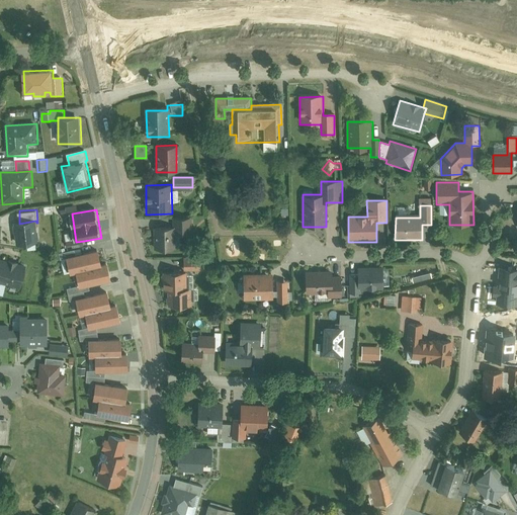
[(191,218),(174,218),(174,227),(175,235),(191,234),(191,218)]
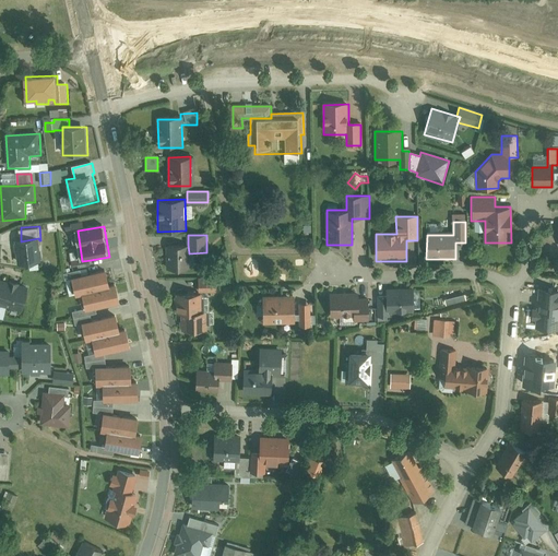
[(21,241),(16,241),(20,264),(43,261),(39,240),(38,238),(21,241)]
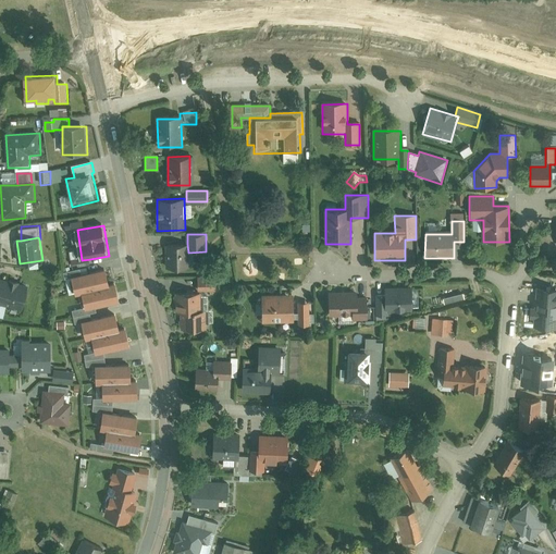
[(187,244),(167,244),(167,271),(188,271),(188,253),(187,244)]
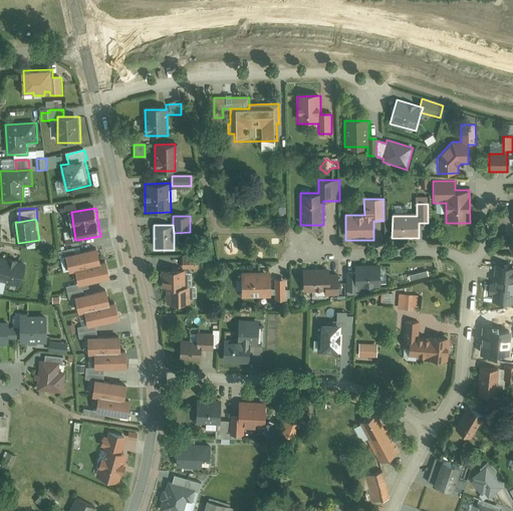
[(75,240),(67,241),(68,247),(73,246),(73,247),(84,246),(83,239),(75,240)]
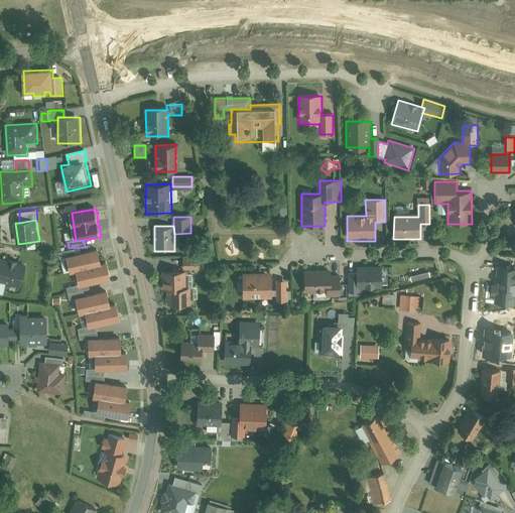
[(68,257),(76,255),(75,250),(59,254),(60,260),(69,258),(68,257)]
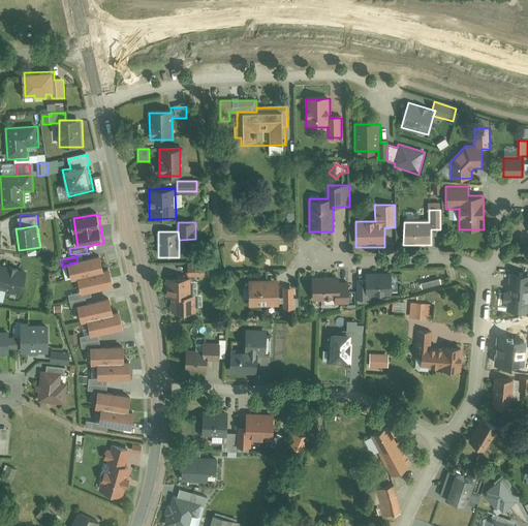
[(78,261),(69,264),(70,265),(73,280),(80,279),(83,294),(92,291),(115,286),(111,268),(105,269),(102,256),(78,261)]
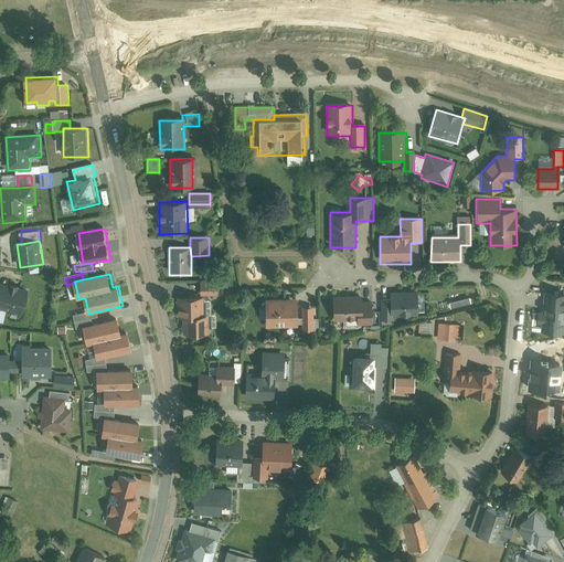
[(221,283),(200,282),(200,296),(221,297),(221,283)]
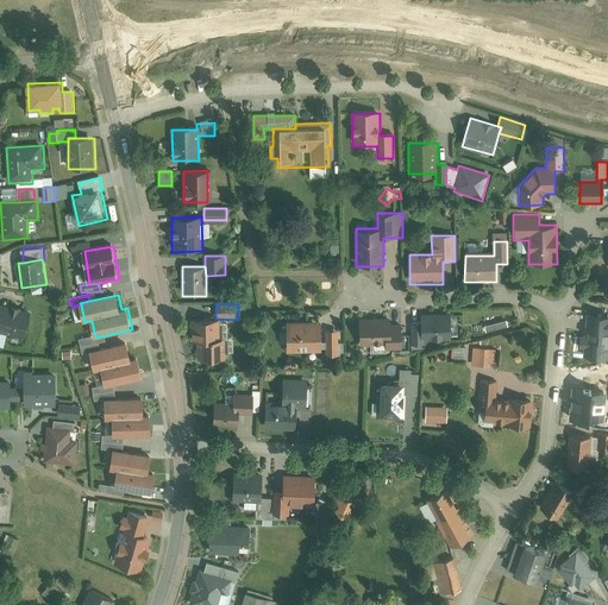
[(0,336),(0,335),(26,340),(31,314),(0,308),(0,309),(0,336)]
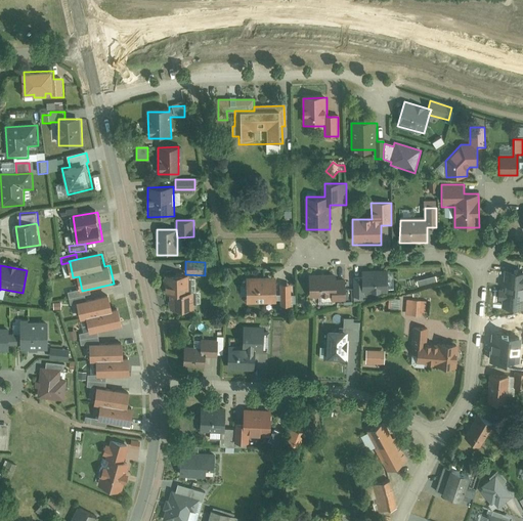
[(361,277),(354,277),(354,298),(365,298),(365,295),(388,294),(387,271),(361,272),(361,277)]
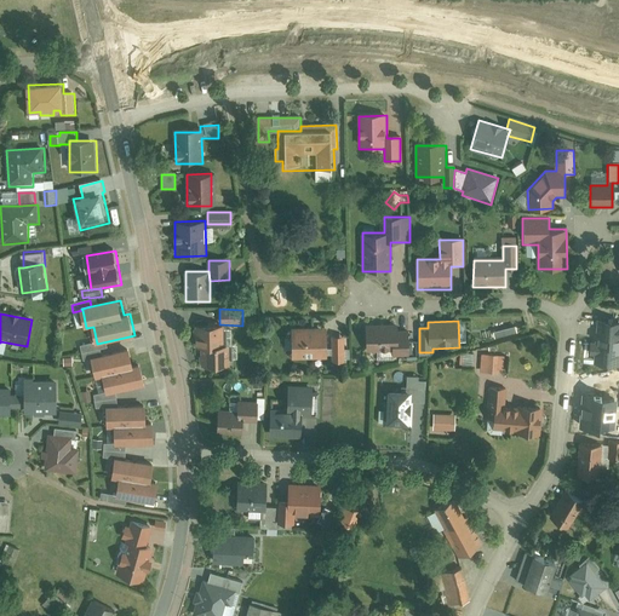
[(618,323),(597,322),(595,364),(618,366),(618,323)]
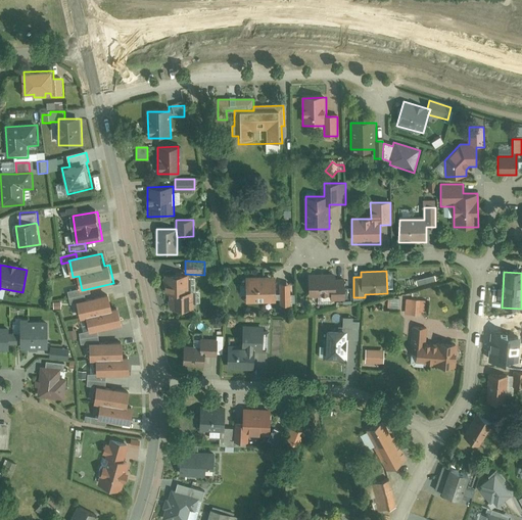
[(187,275),(164,275),(164,294),(169,294),(169,310),(193,310),(192,291),(187,291),(187,275)]
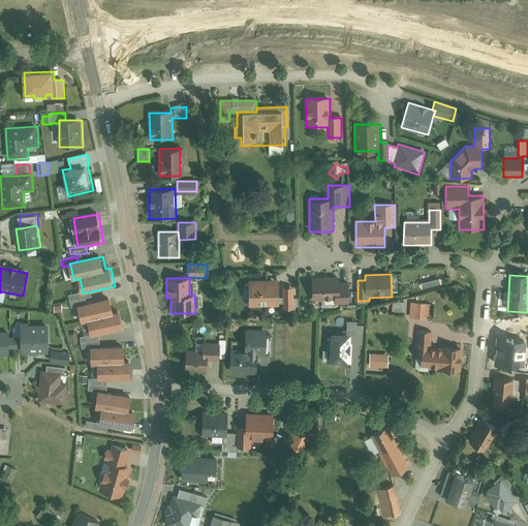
[(311,278),(311,300),(334,300),(334,304),(348,304),(348,283),(338,283),(337,278),(311,278)]
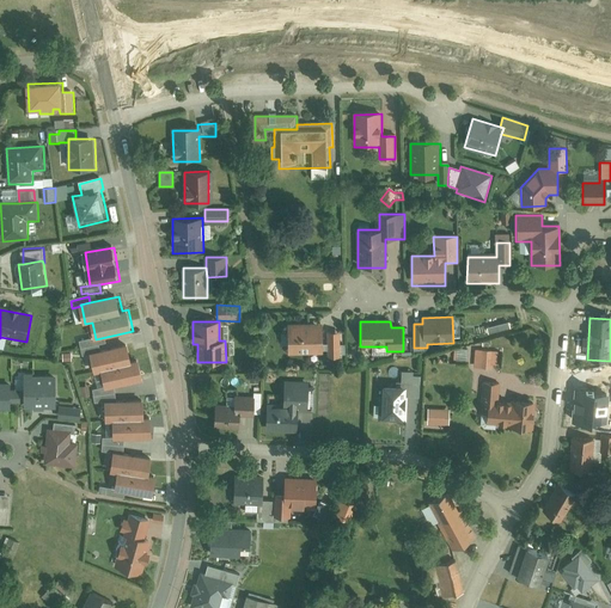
[(321,324),(287,325),(287,355),(322,354),(321,324)]
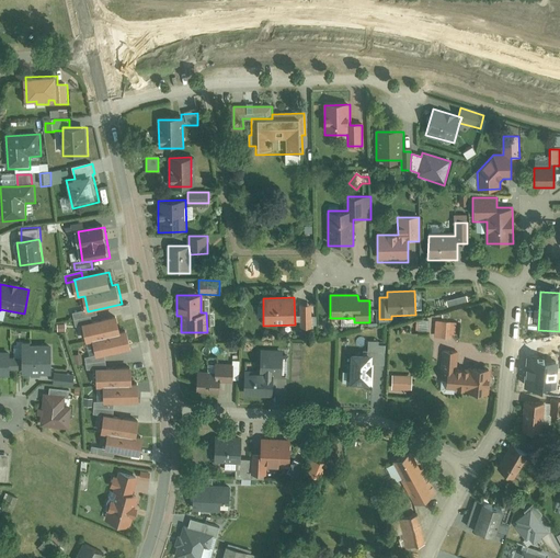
[(311,304),(299,304),(300,327),(311,327),(311,304)]
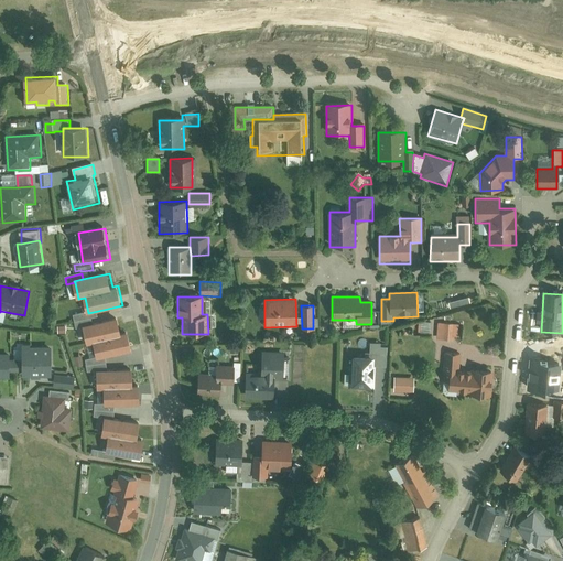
[(99,317),(98,311),(88,313),(74,315),(77,330),(85,328),(85,325),(93,323),(91,319),(99,317)]
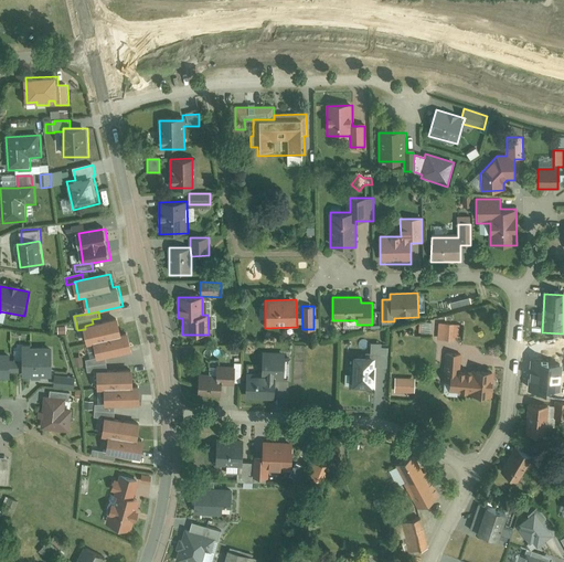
[(119,318),(93,324),(85,326),(85,329),(89,345),(95,343),(98,359),(107,357),(132,351),(129,332),(123,333),(119,318)]
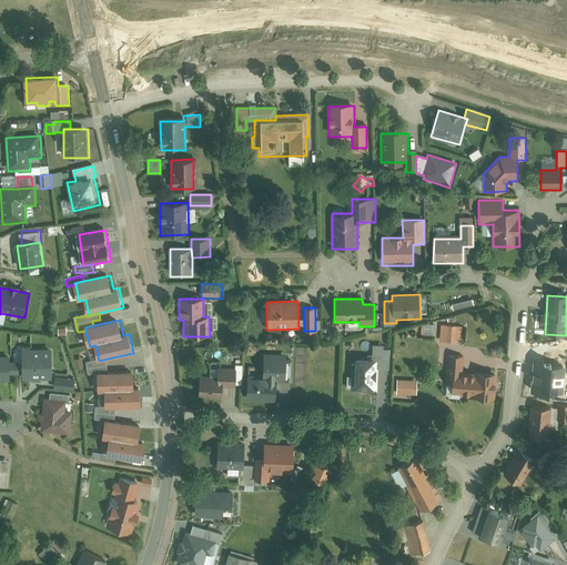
[(434,325),(424,325),(424,336),(434,336),(434,325)]
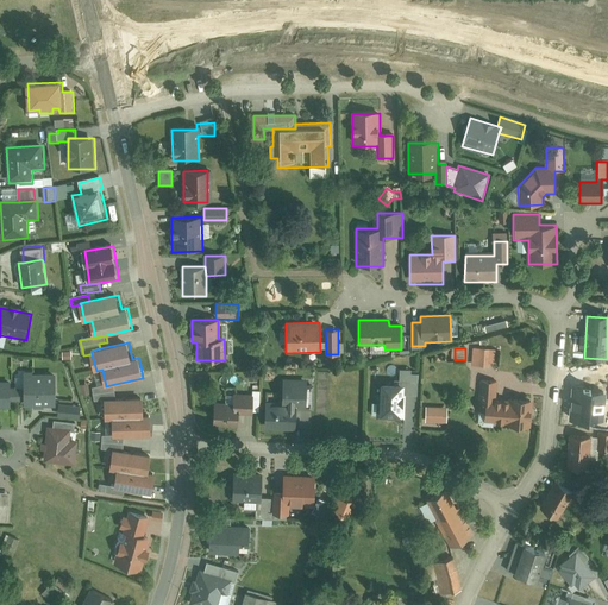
[(496,351),(474,348),(471,366),(489,369),(490,364),(495,365),(496,351)]
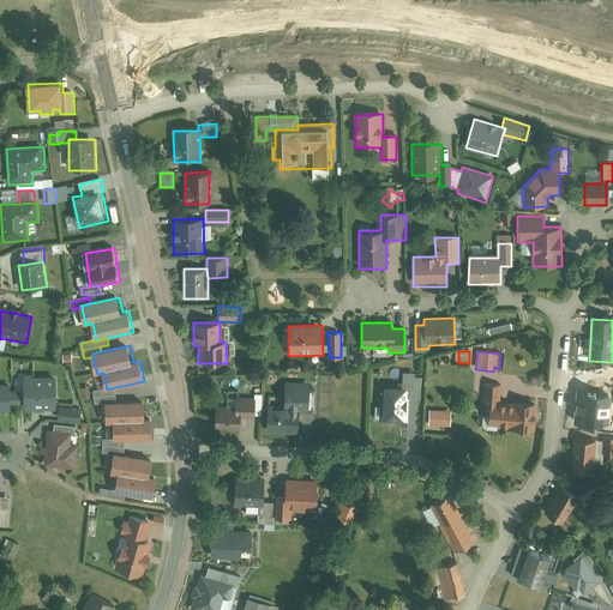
[(605,373),(583,370),(581,387),(602,390),(605,373)]
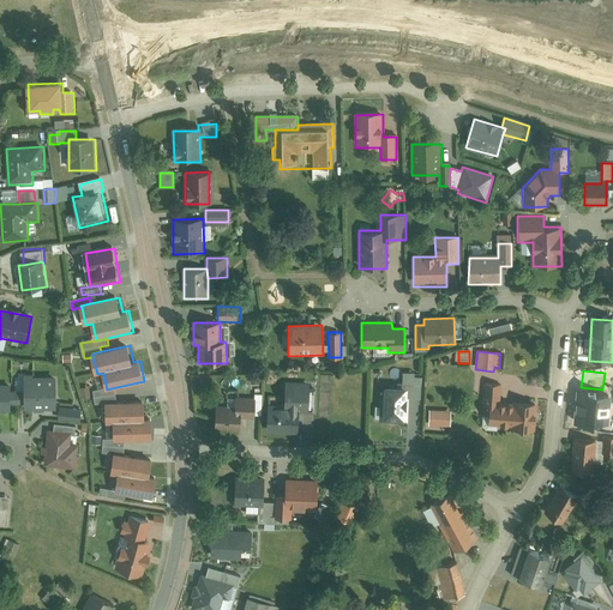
[(406,387),(404,399),(421,399),(421,378),(414,378),(414,374),(402,373),(402,384),(397,384),(396,387),(406,387)]
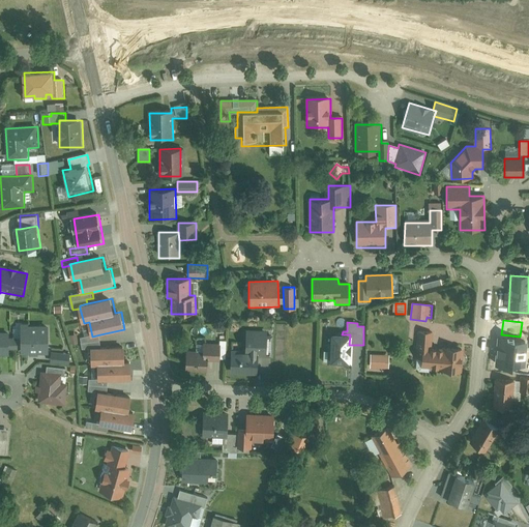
[(50,325),(22,325),(22,340),(11,340),(11,350),(22,350),(22,354),(50,354),(50,325)]
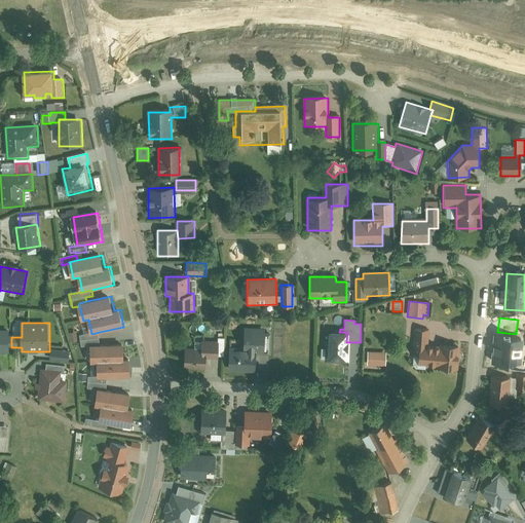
[(11,347),(11,337),(11,330),(0,330),(0,353),(11,353),(11,347)]
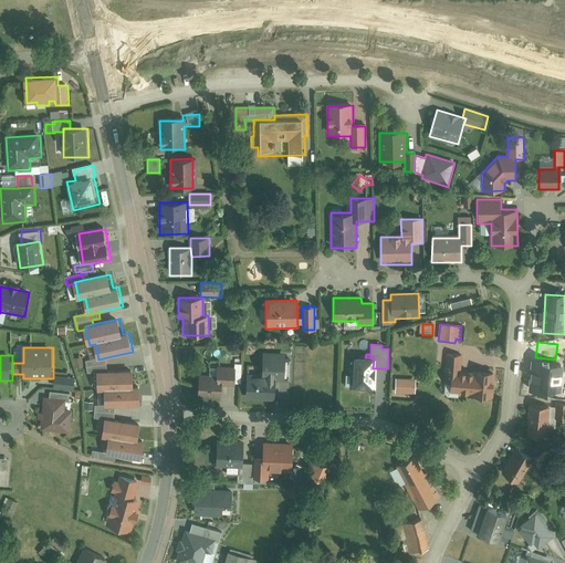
[(260,375),(244,375),(244,400),(274,400),(274,383),(289,383),(289,362),(284,362),(284,356),(261,356),(260,375)]
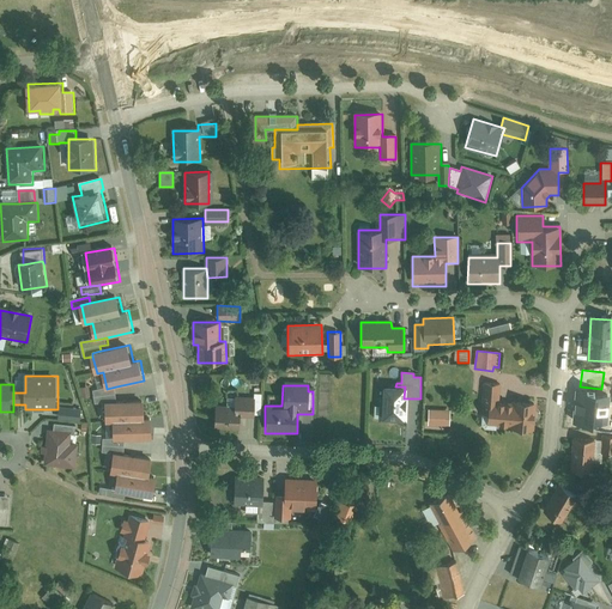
[(395,387),(381,385),(381,409),(376,409),(376,424),(400,424),(400,419),(404,419),(404,399),(405,387),(395,387)]
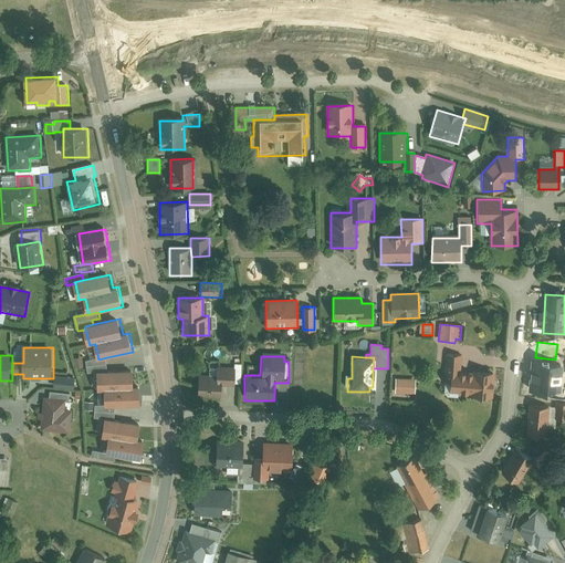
[(108,371),(107,357),(98,360),(87,362),(87,374),(98,374),(98,371),(108,371)]
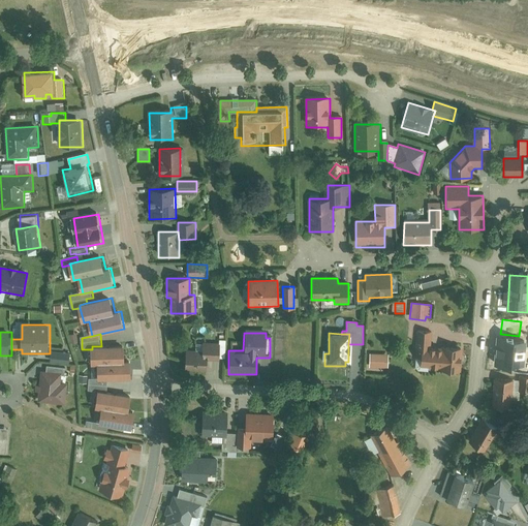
[(432,335),(416,334),(413,368),(461,372),(463,348),(431,346),(432,335)]
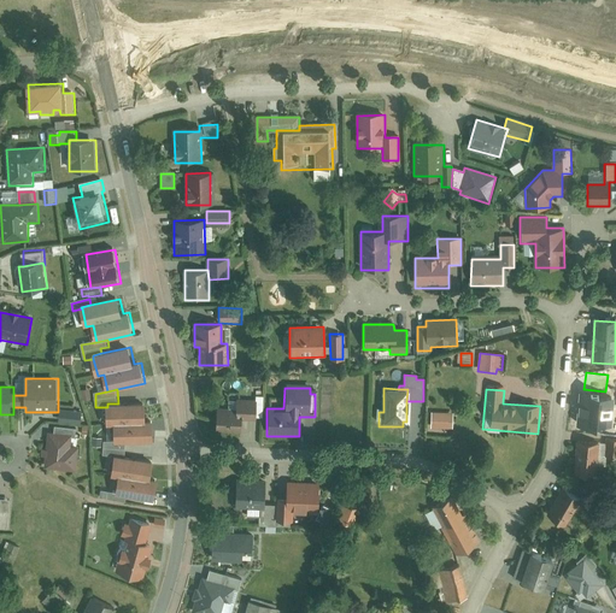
[(582,394),(579,429),(598,430),(602,396),(582,394)]
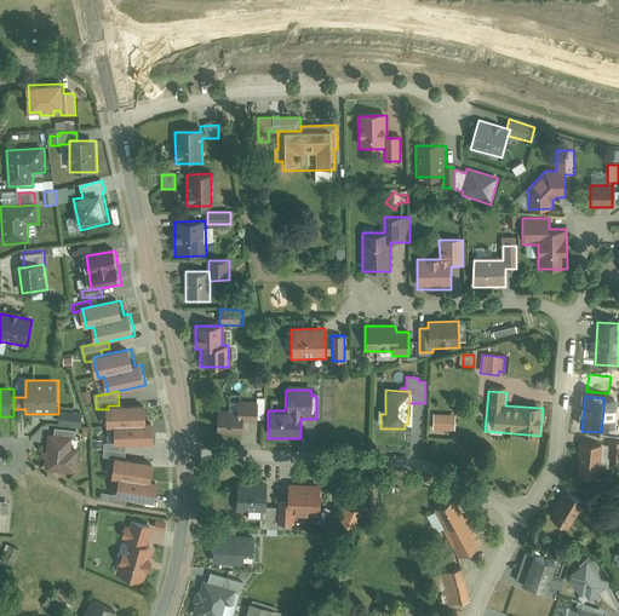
[(234,414),(216,413),(216,435),(241,436),(241,422),(256,424),(256,421),(257,404),(235,404),(234,414)]
